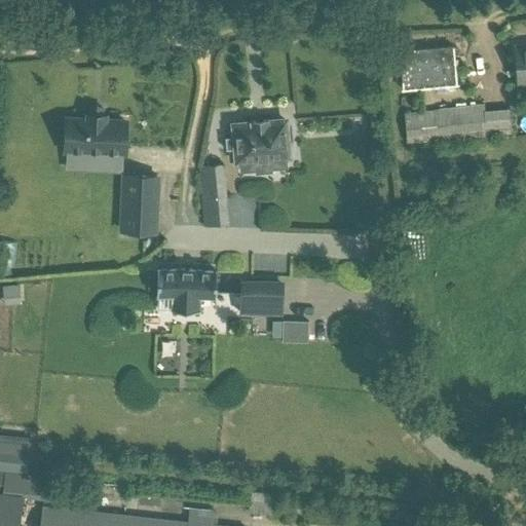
[(525,43),(512,44),(515,83),(525,82),(525,43)]
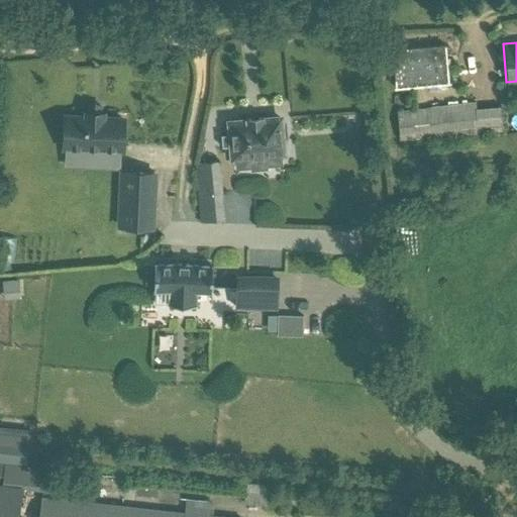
[(444,44),(391,49),(395,88),(446,83),(444,65),(446,65),(444,44)]
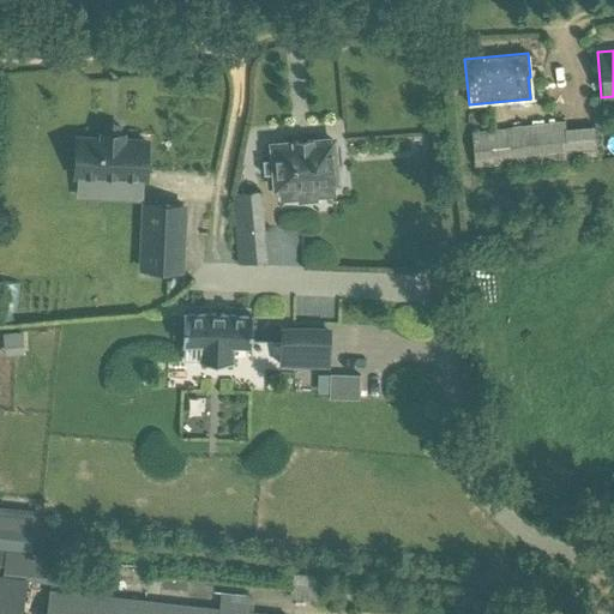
[(510,127),(471,131),(474,167),(567,157),(564,122),(510,127)]
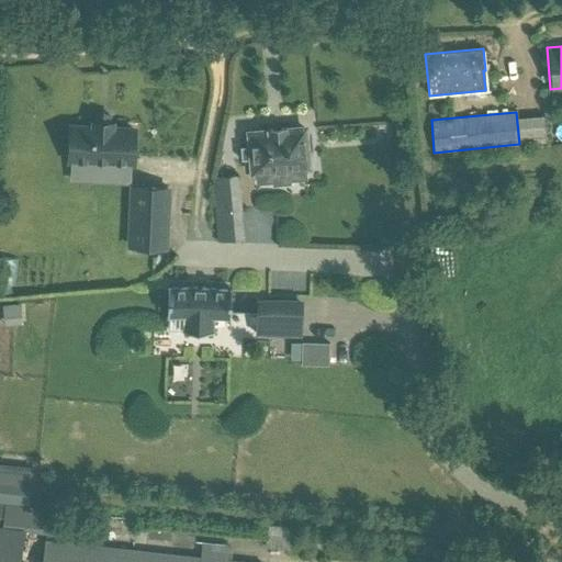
[(93,128),(71,127),(70,160),(132,163),(133,130),(111,128),(111,124),(94,124),(93,128)]
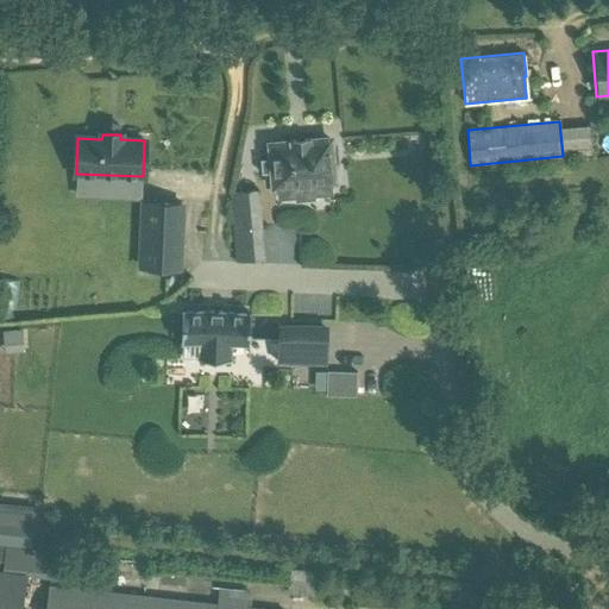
[(333,181),(330,139),(270,144),(271,158),(259,159),(261,174),(272,173),(274,186),(294,184),(295,187),(312,186),(312,182),(333,181)]
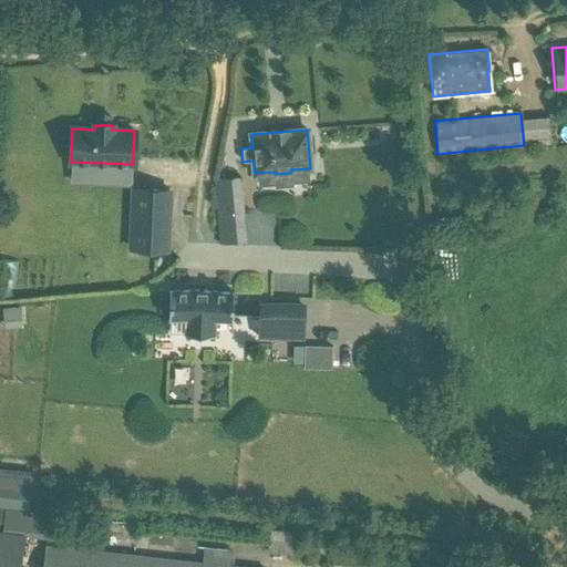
[(215,179),(218,215),(241,213),(238,177),(215,179)]
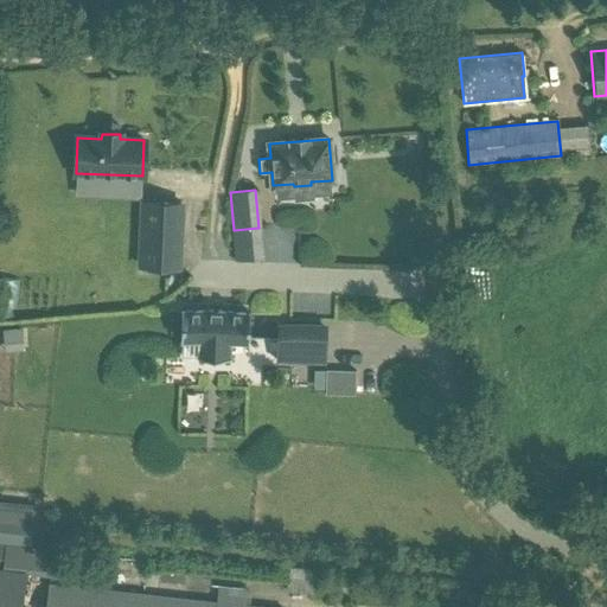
[(144,240),(178,242),(180,195),(146,192),(144,240)]
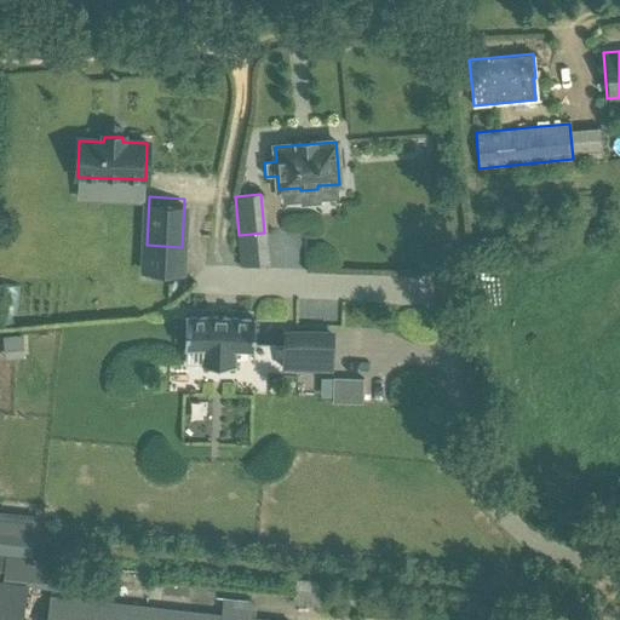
[(187,316),(185,348),(199,348),(202,348),(201,362),(201,363),(234,365),(234,349),(253,349),(254,319),(205,316),(199,316),(187,316)]
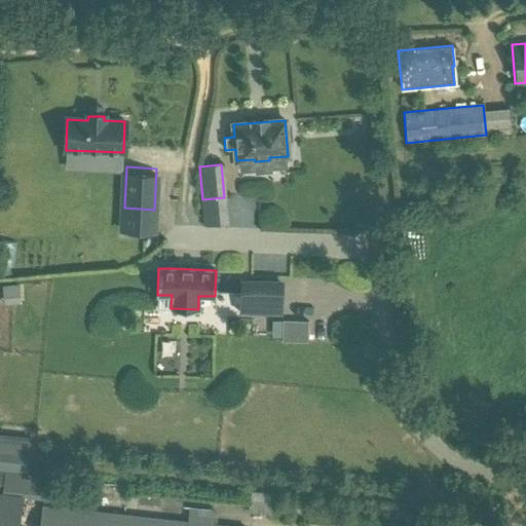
[(282,313),(283,285),(239,284),(239,312),(282,313)]
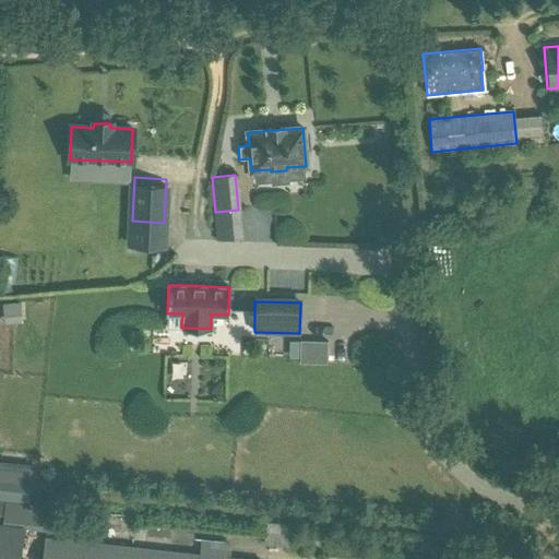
[(3,513),(2,523),(46,527),(48,504),(4,500),(3,513)]
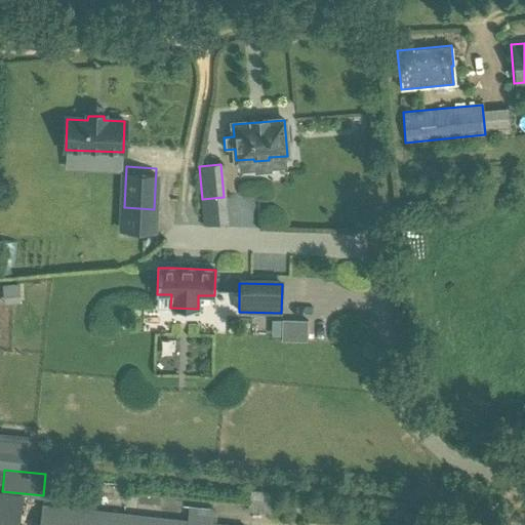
[(248,492),(246,510),(270,513),(272,495),(248,492)]
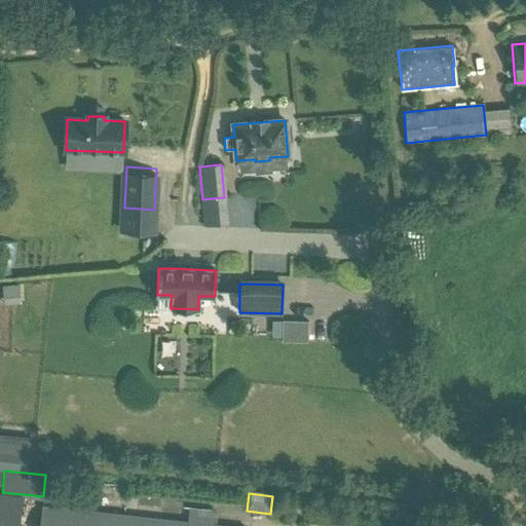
[(240,525),(42,503),(39,525),(240,525)]
